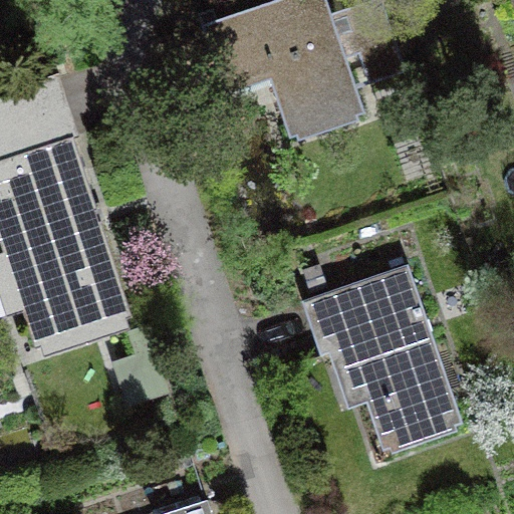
[(324,0),(279,0),(213,23),(231,74),(264,63),(290,137),(363,111),(324,0)]
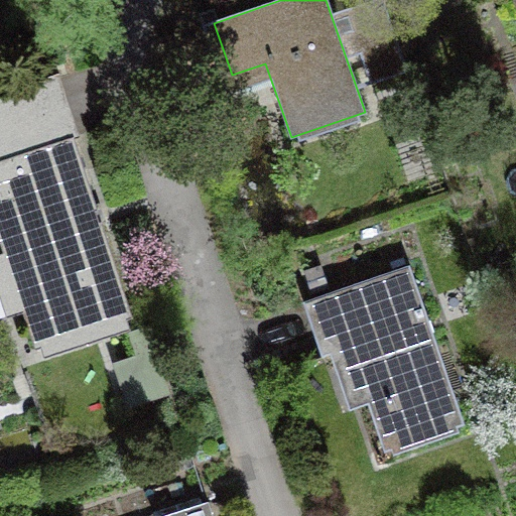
[(383,4),(348,16),(370,83),(406,71),(383,4)]
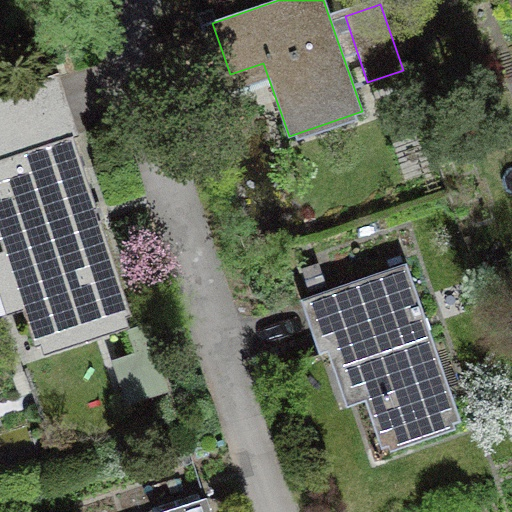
[(511,8),(503,11),(511,41),(511,8)]
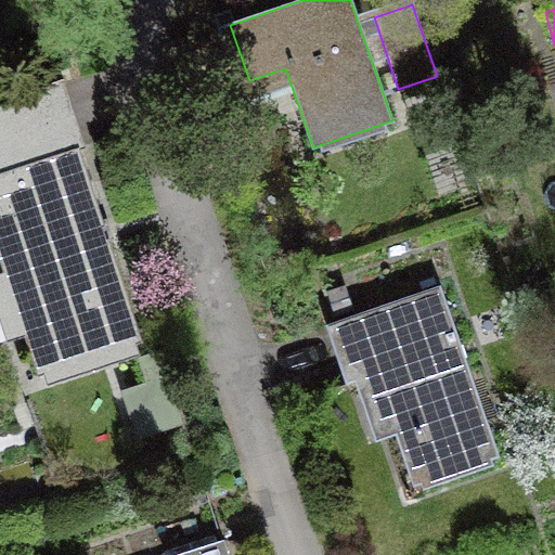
[(138,346),(54,86),(0,102),(0,262),(1,263),(38,378),(138,346)]
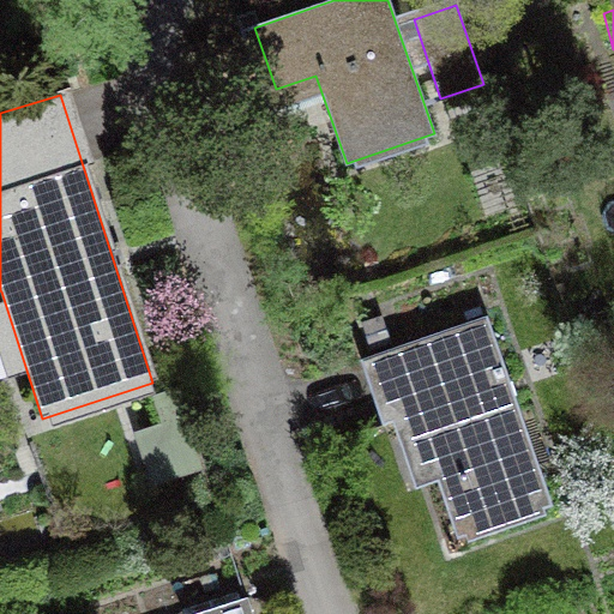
[(487,317),(362,360),(384,425),(414,414),(457,537),(552,505),(487,317)]
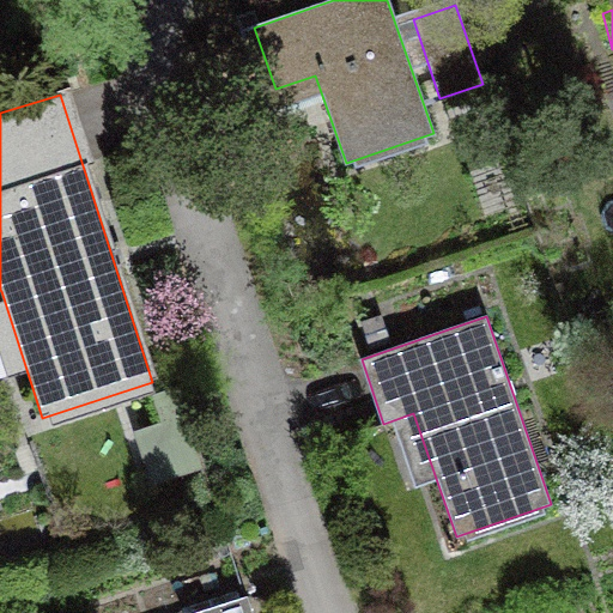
[(252,612),(246,596),(193,612),(252,612)]
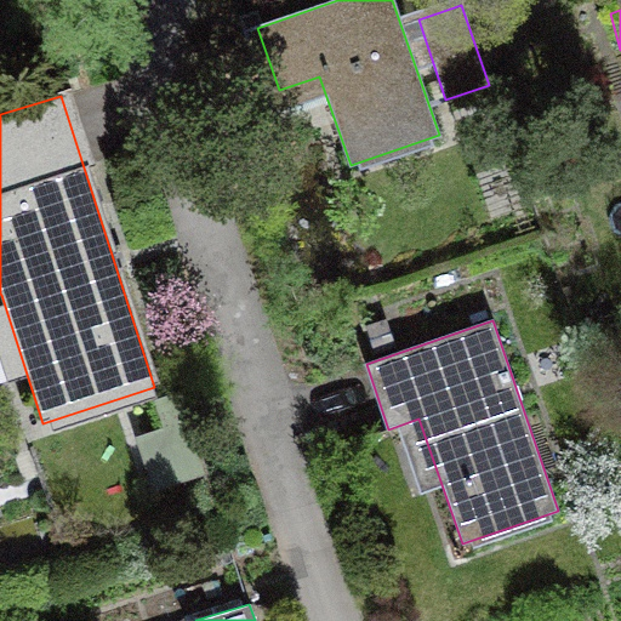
All buildings are outlined.
